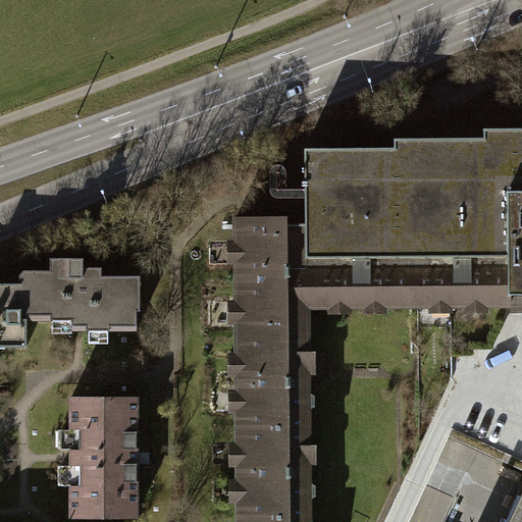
[(509,295),(521,295),(521,128),(481,128),(481,139),(394,139),(394,149),(301,149),(301,222),(302,307),(329,307),(329,300),(348,300),(348,306),(365,306),(365,299),(384,299),(384,307),(431,307),(431,299),(449,299),(449,305),(465,305),(465,298),(483,298),(483,306),(509,306),(509,295)]
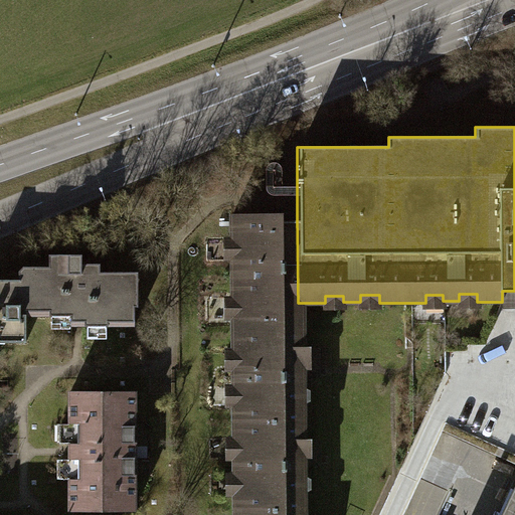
[(230,216),(233,422),(308,421),(307,371),(306,326),(293,326),(292,303),(298,303),(297,219),(282,219),(282,215),(230,216)]
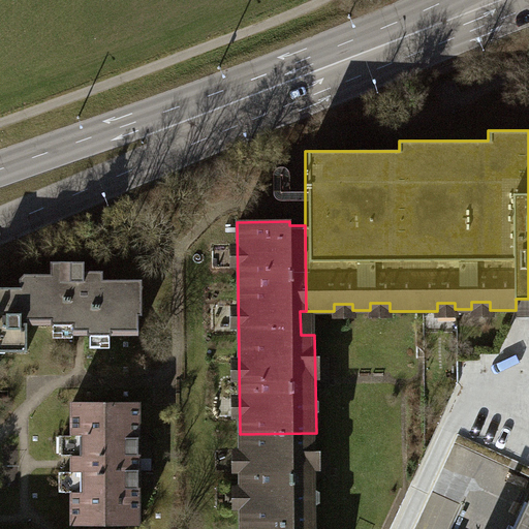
[(50,273),(20,274),(21,287),(21,323),(26,323),(72,322),(72,334),(80,333),(138,332),(137,314),(141,314),(141,280),(101,280),(101,270),(84,270),(83,263),(59,261),(50,271),(50,273)]
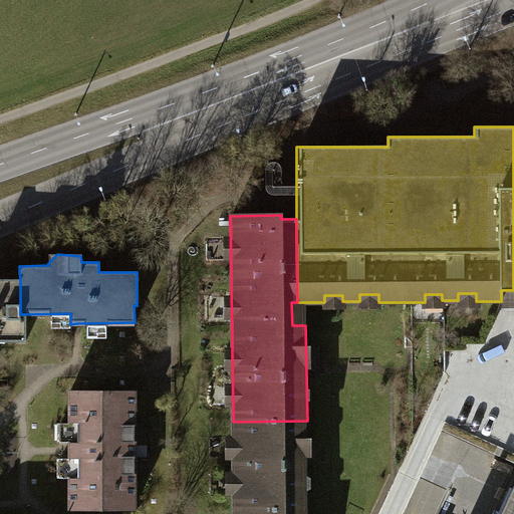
[(0,340),(25,340),(25,314),(20,314),(20,279),(0,279),(0,340)]
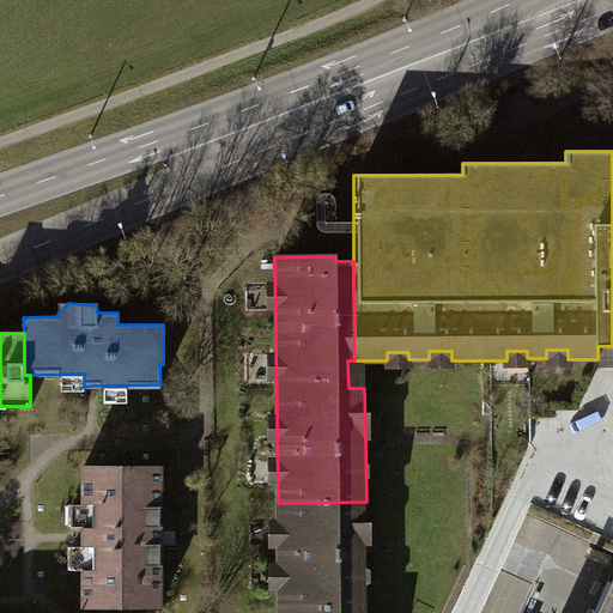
[(158,467),(83,467),(84,528),(87,528),(87,539),(87,545),(84,545),(84,604),(158,604),(158,467)]
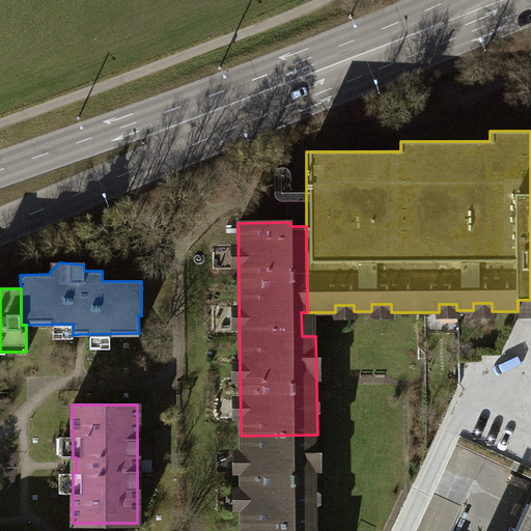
[(241,436),(242,526),(318,525),(317,435),(241,436)]
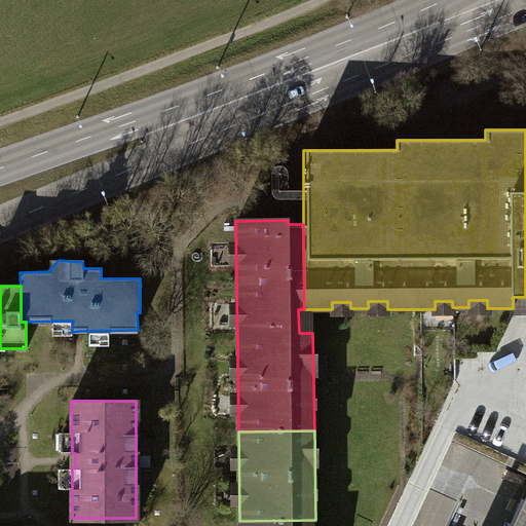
[(525,525),(525,494),(512,525),(525,525)]
